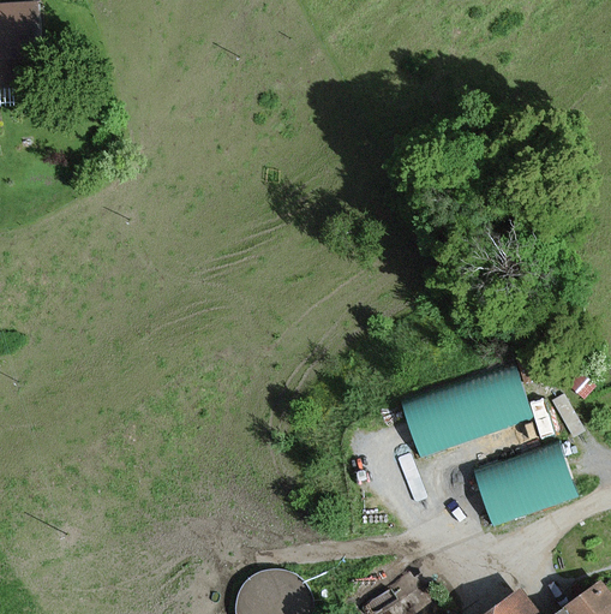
[(28,4),(0,6),(0,83),(35,79),(28,4)]
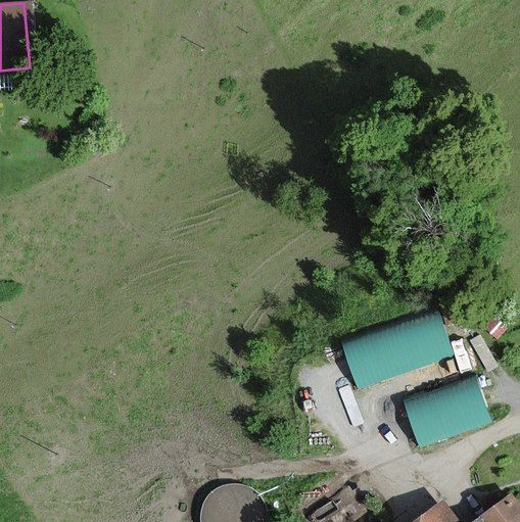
[(342,347),(356,384),(445,352),(433,316),(342,347)]
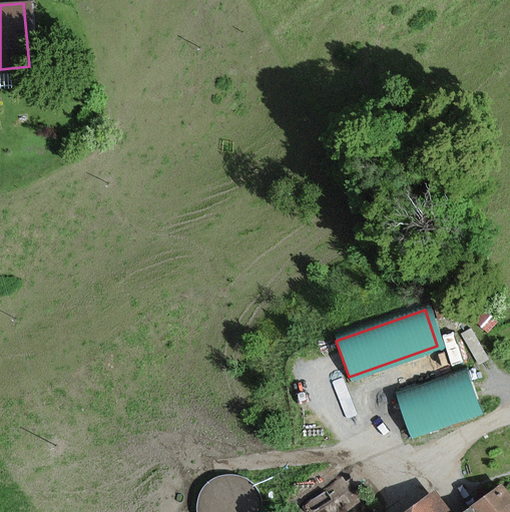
[(474,410),(462,375),(396,396),(408,432),(474,410)]
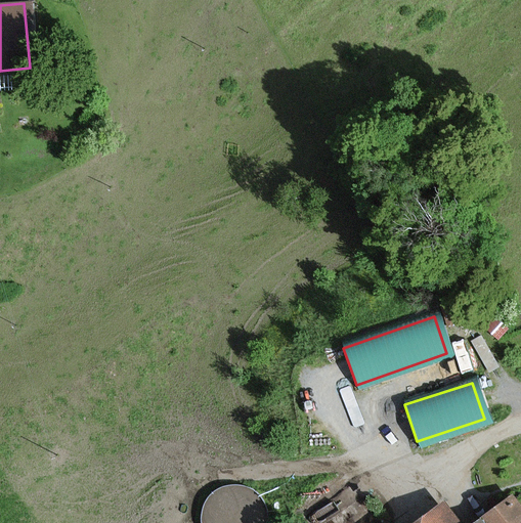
[(197,498),(208,522),(230,522),(257,511),(242,477),(197,498)]
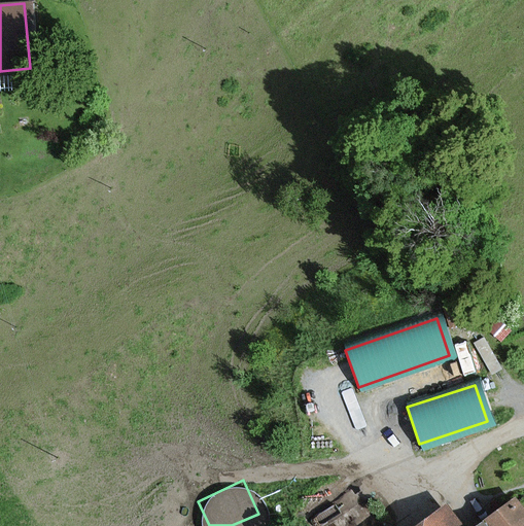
[(523,525),(523,514),(512,498),(481,521),(485,525),(523,525)]
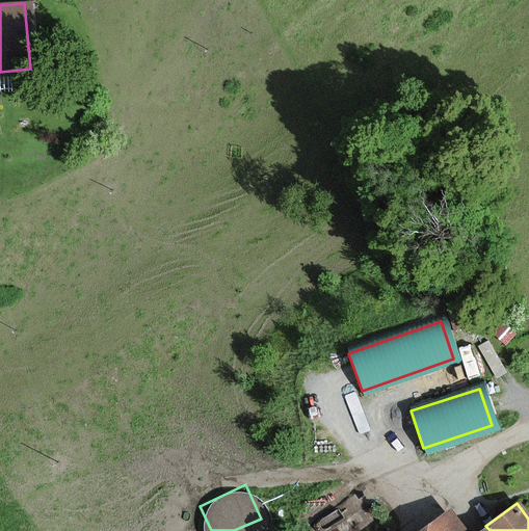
[(458,530),(444,512),(419,530),(458,530)]
